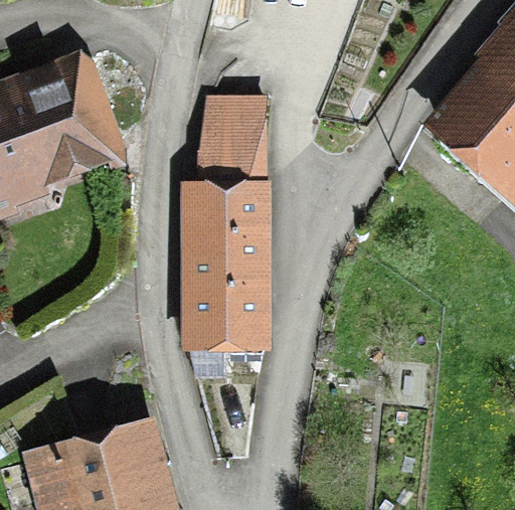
[(421,136),(514,217),(514,12),(472,62),(480,69),(421,136)]
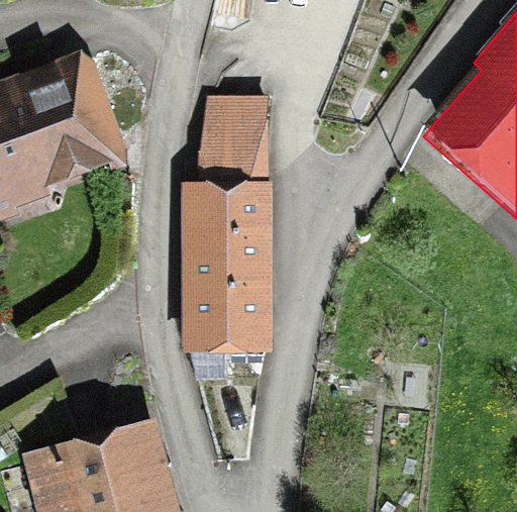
[(123,165),(124,146),(94,59),(80,49),(0,79),(0,221),(18,216),(16,206),(50,195),(47,183),(105,160),(107,166),(123,165)]
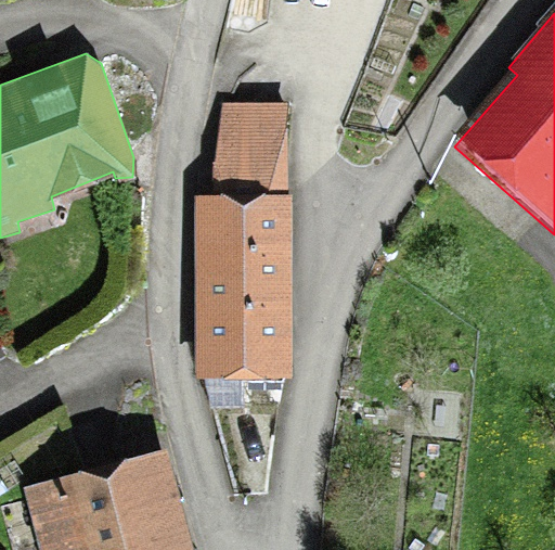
[(223,104),(213,161),(286,160),(287,103),(223,104)]
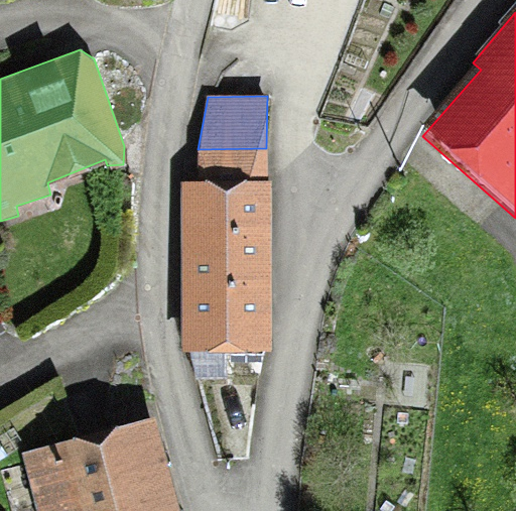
[(180,179),(183,348),(272,347),(269,177),(266,178),(266,148),(198,149),(199,178),(180,179)]
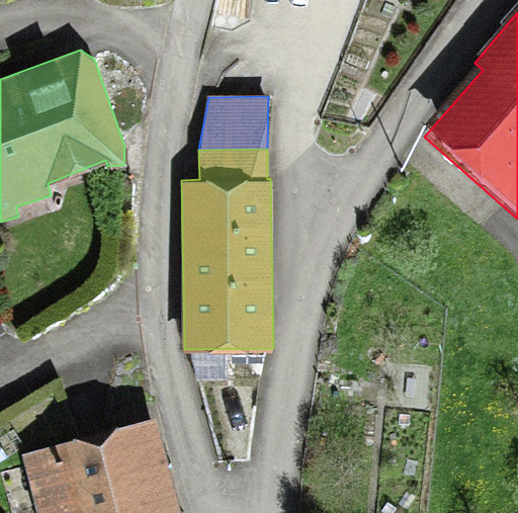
[(181,512),(155,417),(21,453),(37,512),(181,512)]
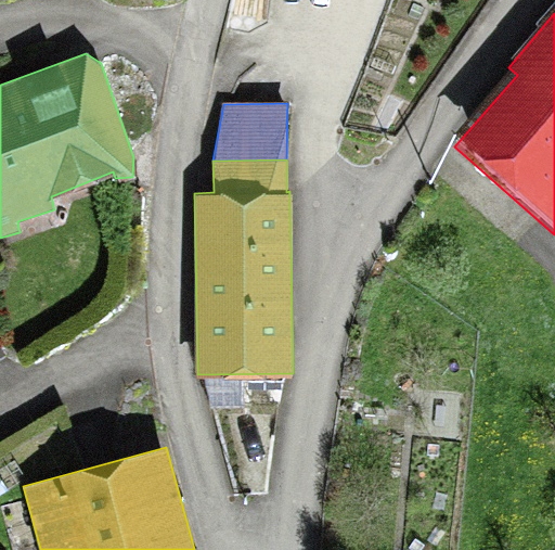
[(0,494),(25,481),(16,464),(0,473),(0,494)]
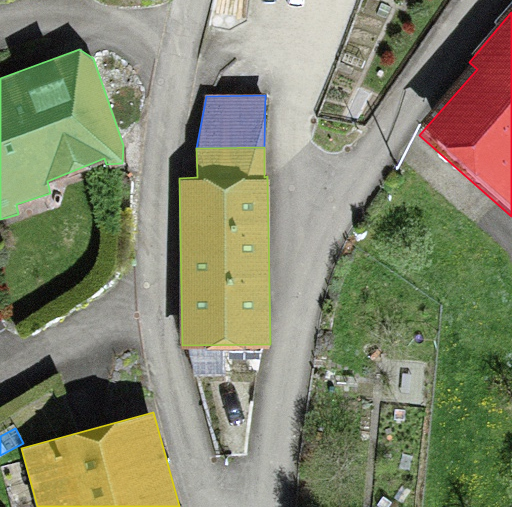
All buildings are outlined.
